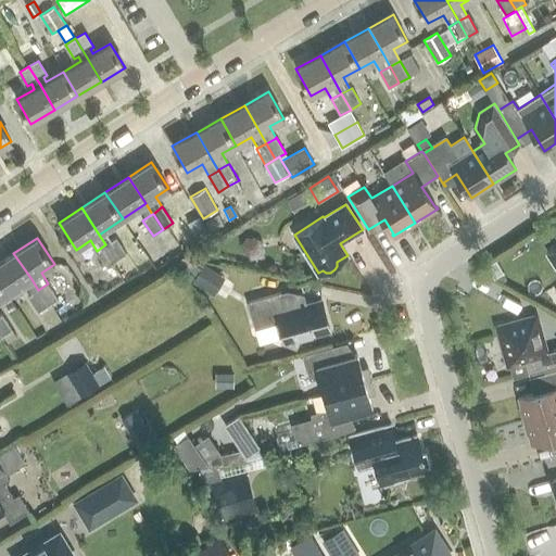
[(116,238),(106,244),(116,260),(126,253),(116,238)]
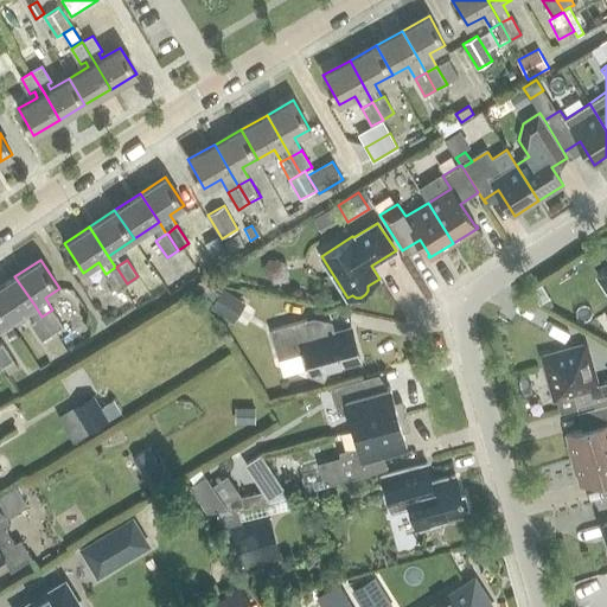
[(116,267),(115,267),(106,274),(116,291),(127,283),(116,267)]
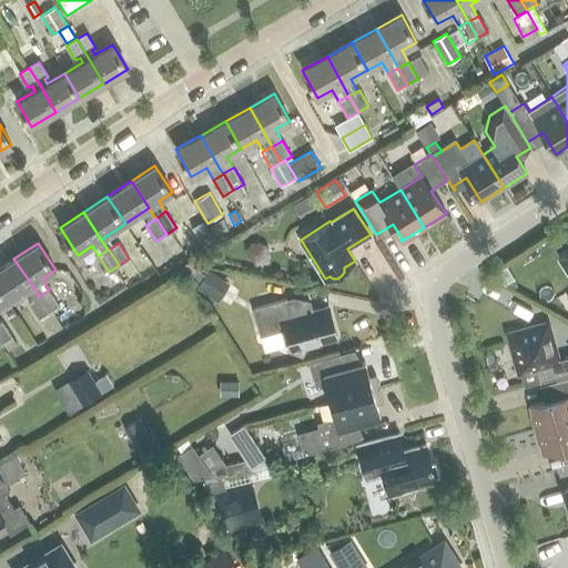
[(32,285),(13,259),(0,267),(0,288),(8,301),(32,285)]
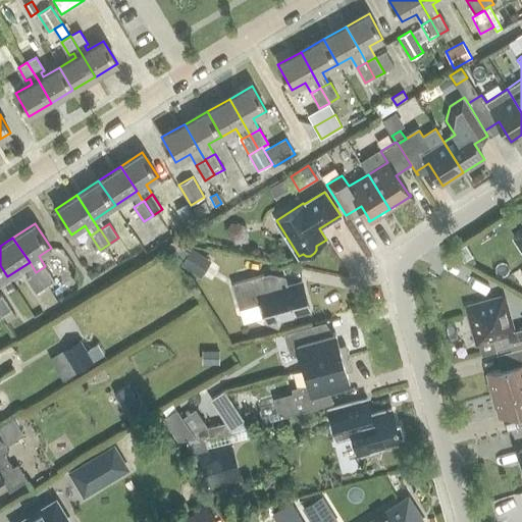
[(471,256),(465,245),(451,254),(463,261),(471,256)]
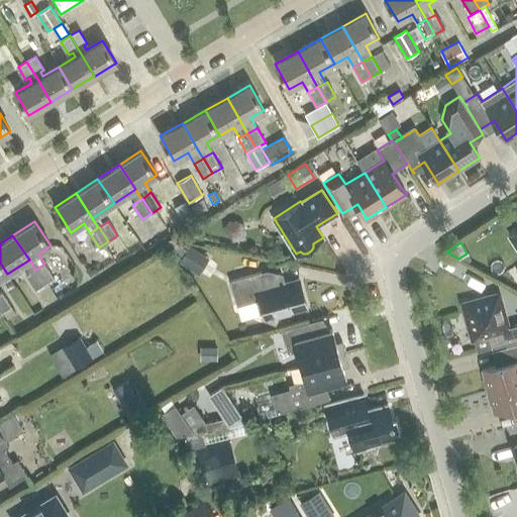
[(179,263),(189,270),(199,252),(190,246),(187,249),(179,263)]
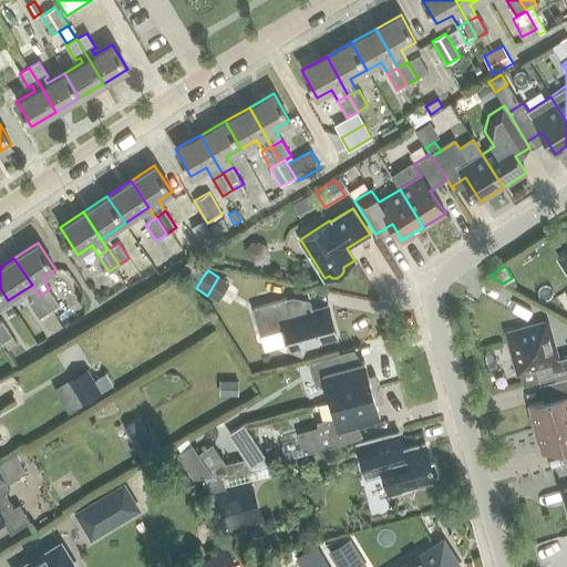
[(49,289),(39,296),(50,311),(60,305),(49,289)]
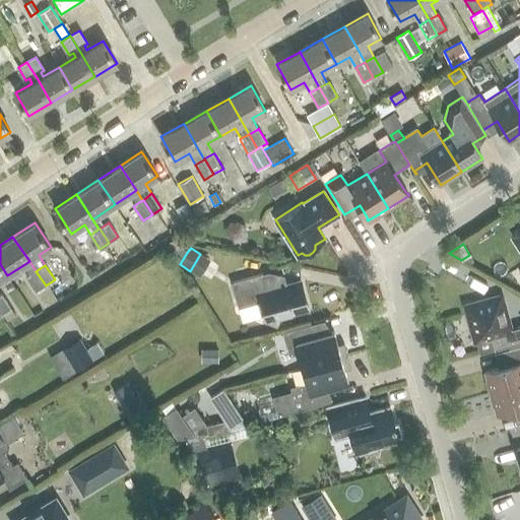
[(26,277),(37,291),(46,285),(36,271),(26,277)]
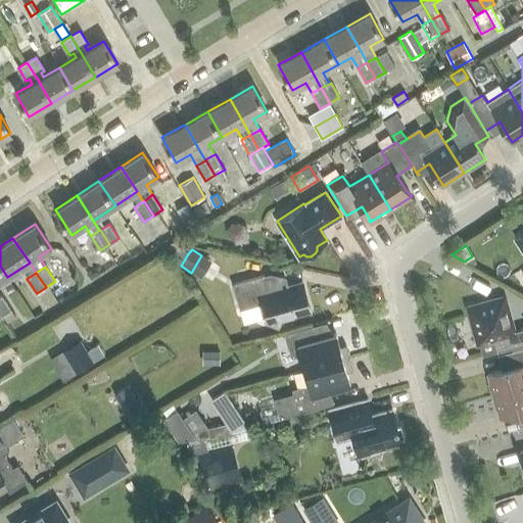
[(282,319),(310,311),(310,312),(311,312),(302,282),(301,282),(301,283),(270,292),(265,276),(233,285),(240,310),(264,303),(267,316),(265,321),(279,326),(282,319)]
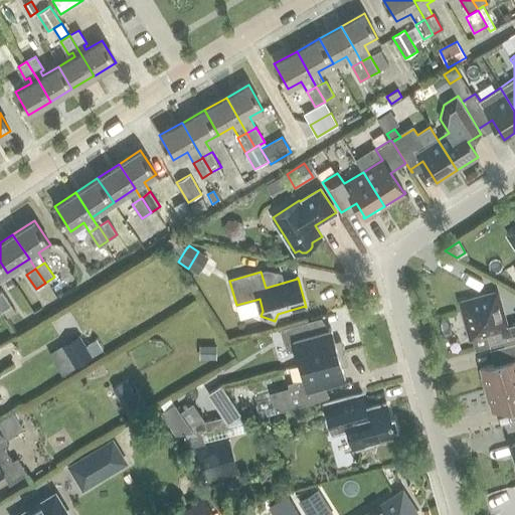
[(466,313),(463,314),(463,317),(466,325),(467,328),(470,327),(473,337),(487,333),(490,345),(490,346),(514,339),(514,323),(505,327),(496,295),(488,297),(486,289),(484,289),(487,297),(463,303),(466,313)]
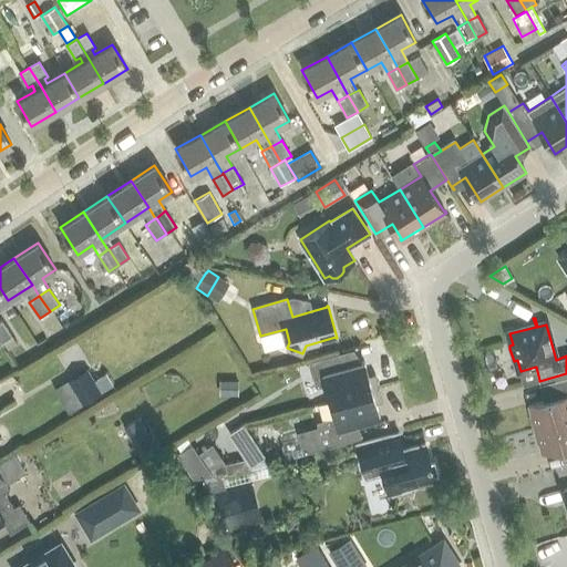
[(8,350),(18,343),(2,320),(0,321),(0,339),(2,342),(8,350)]
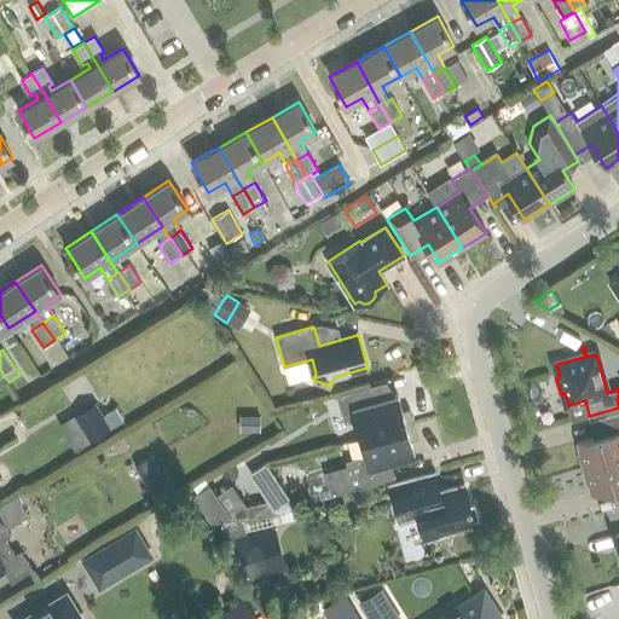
[(371,387),(336,398),(343,397),(347,410),(343,411),(346,422),(356,420),(360,438),(414,423),(410,409),(403,410),(398,395),(372,401),(369,389),(371,388),(371,387)]
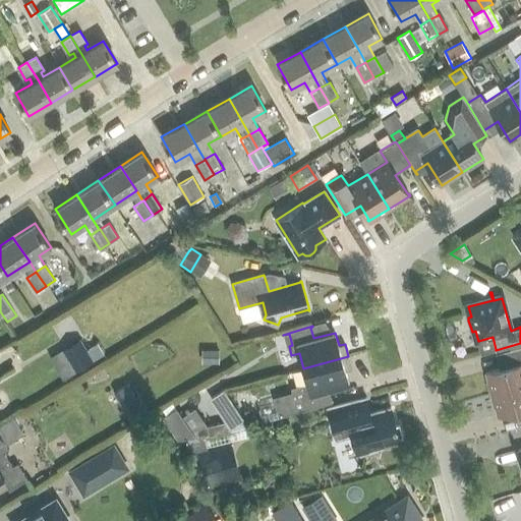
[(80,339),(61,351),(74,372),(104,354),(97,343),(87,349),(80,339)]
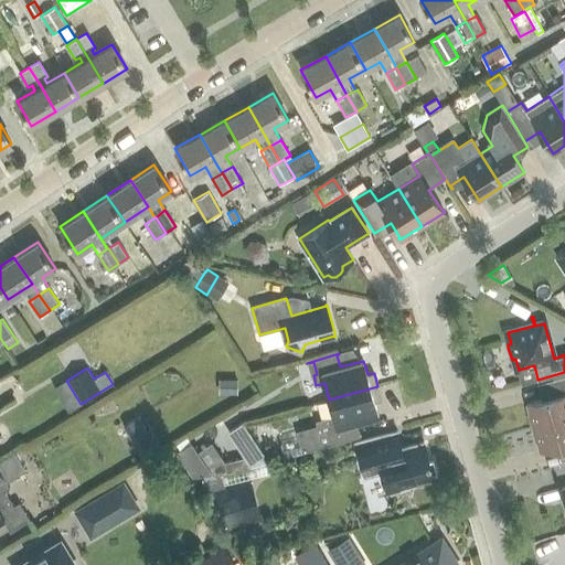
[(528,404),(533,427),(564,418),(564,376),(553,380),(557,395),(528,404)]
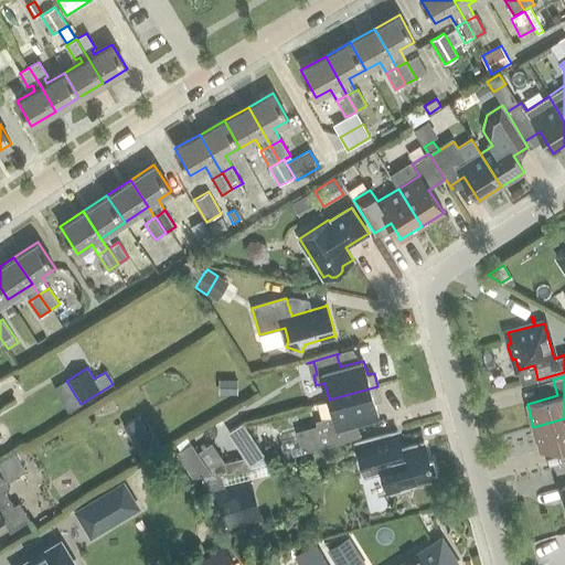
[(220,394),(237,394),(237,380),(220,380),(220,394)]
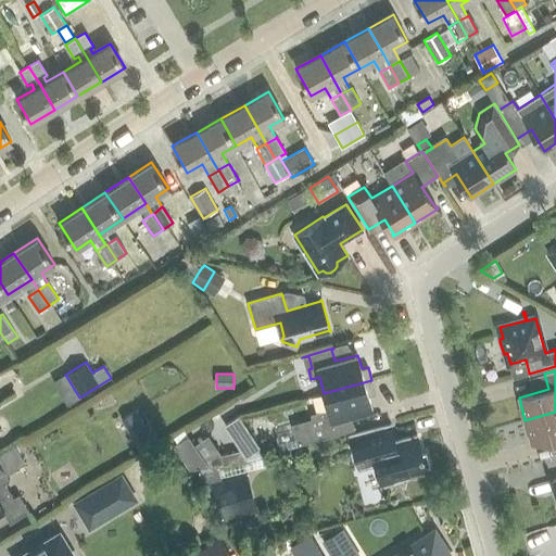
[(320,413),(312,416),(314,421),(315,426),(320,425),(325,437),(356,428),(355,427),(353,428),(350,416),(373,409),(369,395),(376,393),(371,380),(324,393),(329,411),(320,413)]
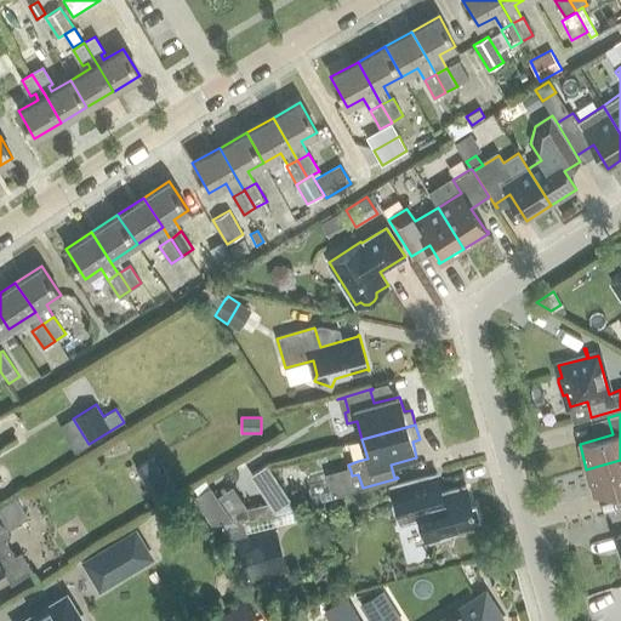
[(152,457),(135,467),(144,483),(161,473),(152,457)]
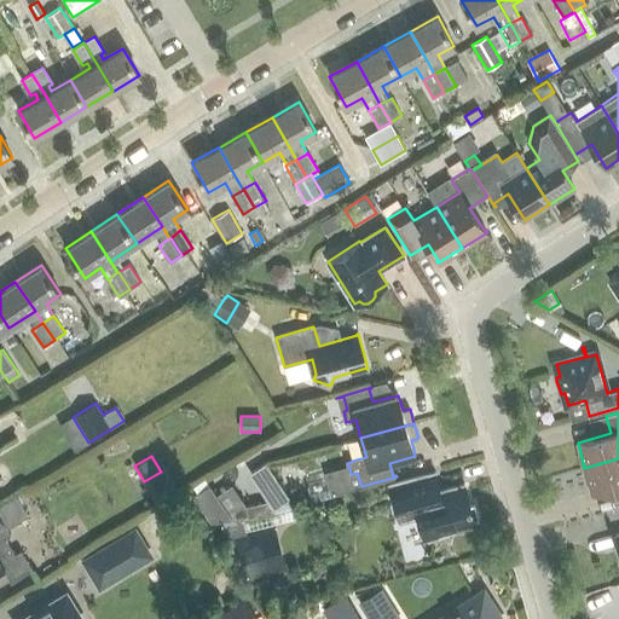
[(618,458),(584,468),(591,493),(618,486),(618,458)]
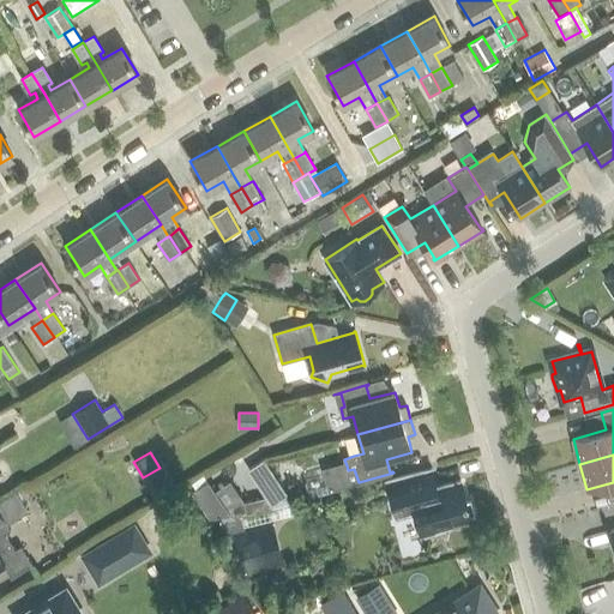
[(341,467),(324,471),(330,491),(350,486),(348,477),(343,475),(341,467)]
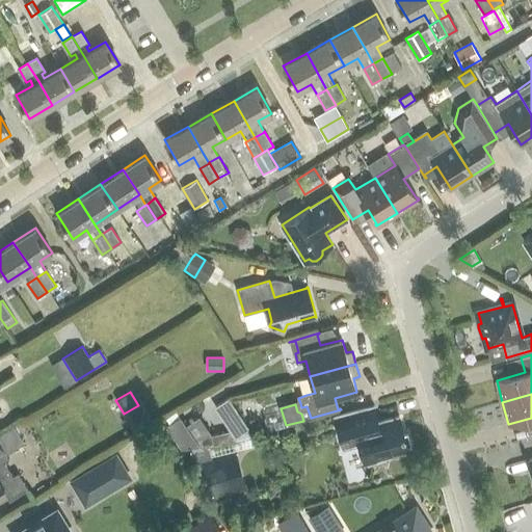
[(407,446),(410,445),(407,433),(404,434),(399,416),(379,422),(375,406),(335,417),(344,447),(360,443),(366,466),(384,460),(383,456),(408,449),(407,446)]
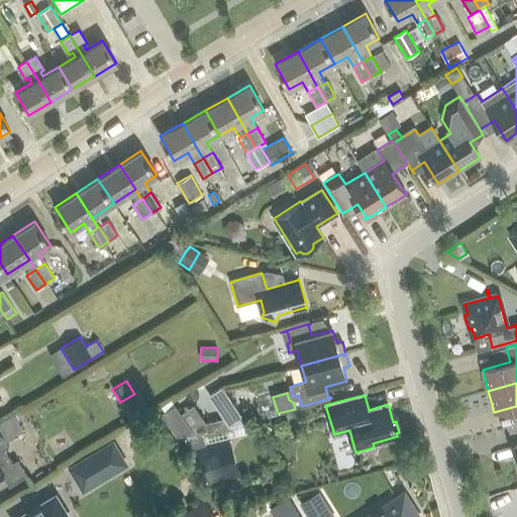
[(176,437),(193,432),(175,405),(161,414),(176,437)]
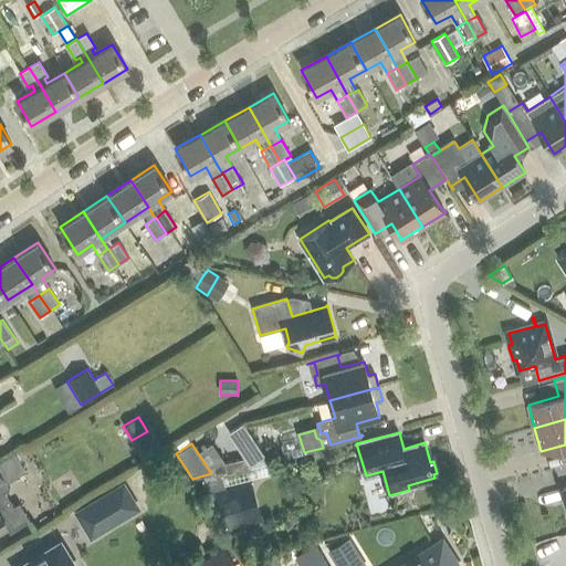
[(0,523),(3,522),(10,532),(30,521),(19,504),(14,506),(4,492),(10,489),(4,480),(24,468),(14,453),(0,462),(0,523)]
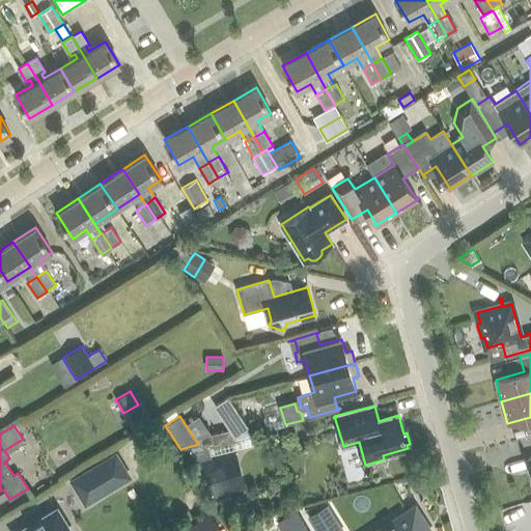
[(245,487),(235,452),(199,463),(210,498),(245,487)]
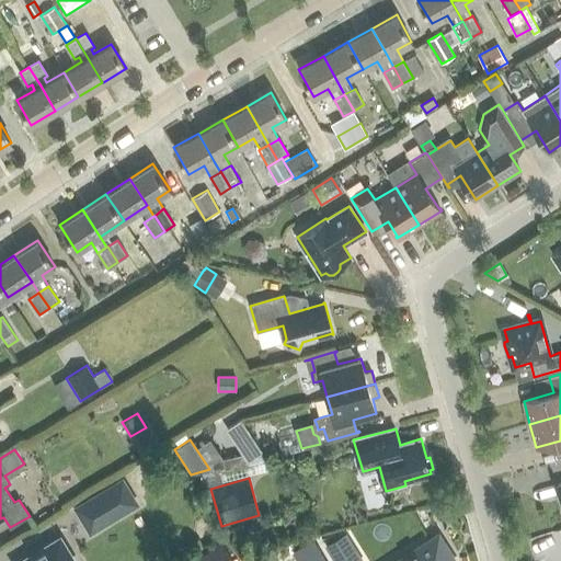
[(110,488),(76,507),(90,531),(124,511),(110,488)]
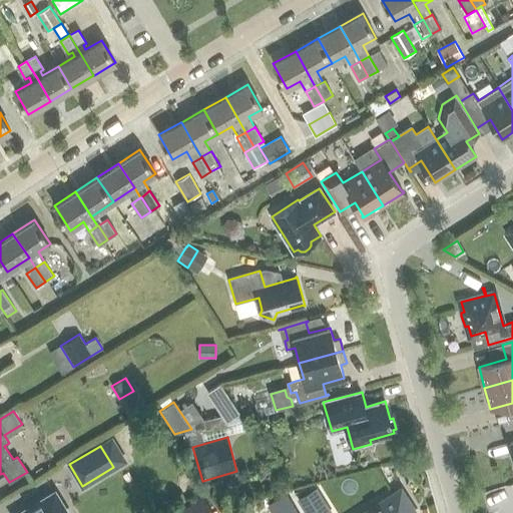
[(323,498),(317,488),(297,500),(305,512),(317,512),(325,509),(320,500),(323,498)]
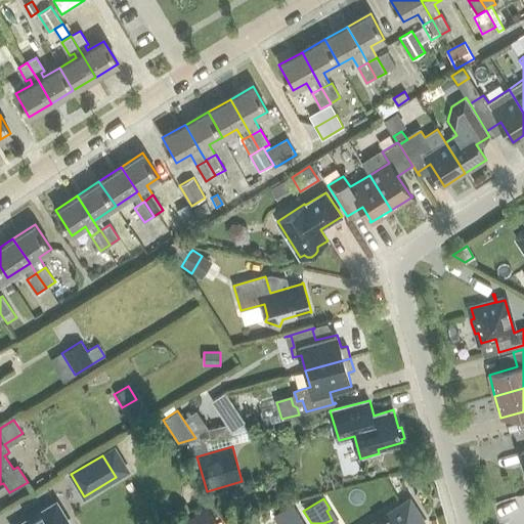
[(423,523),(409,501),(374,523),(423,523)]
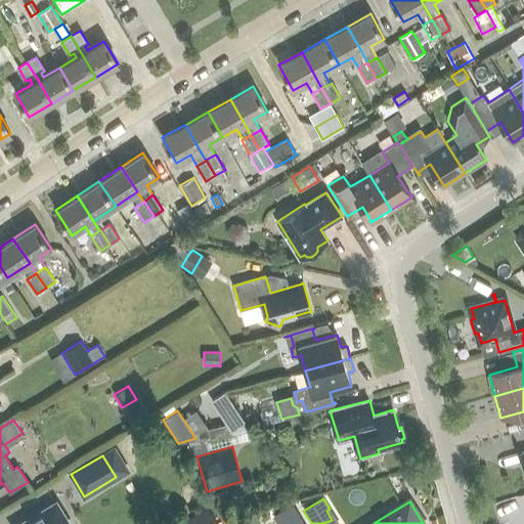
[(278,523),(303,523),(292,504),(273,515),(278,523)]
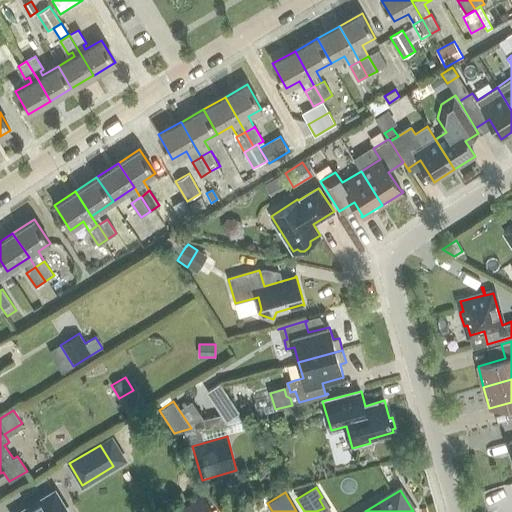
[(65,511),(54,493),(22,511),(65,511)]
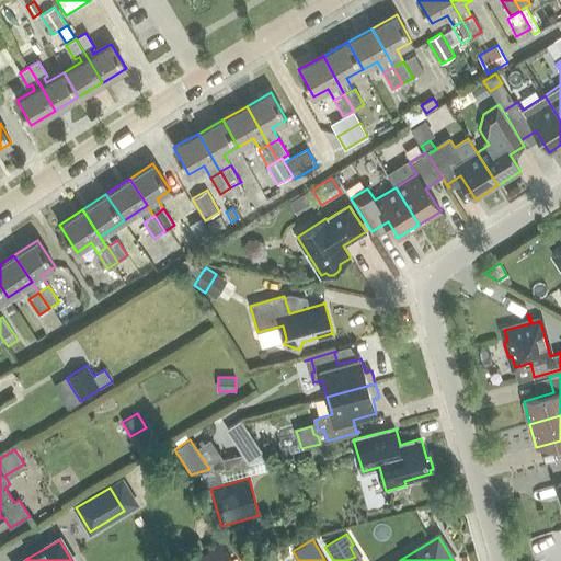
[(231,560),(221,542),(187,560),(231,560)]
